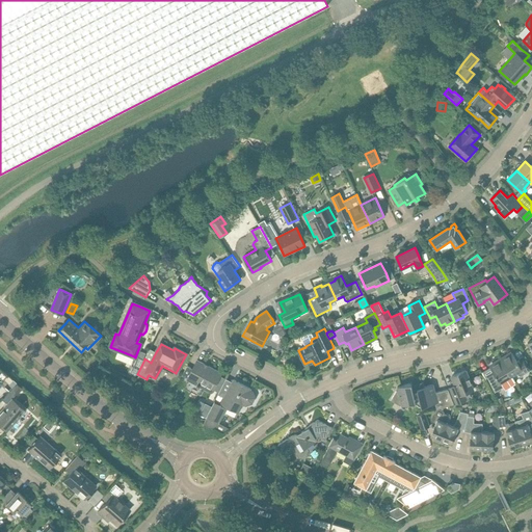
[(135,362),(131,372),(136,374),(139,367),(140,368),(144,360),(143,360),(145,353),(139,351),(136,360),(135,362)]
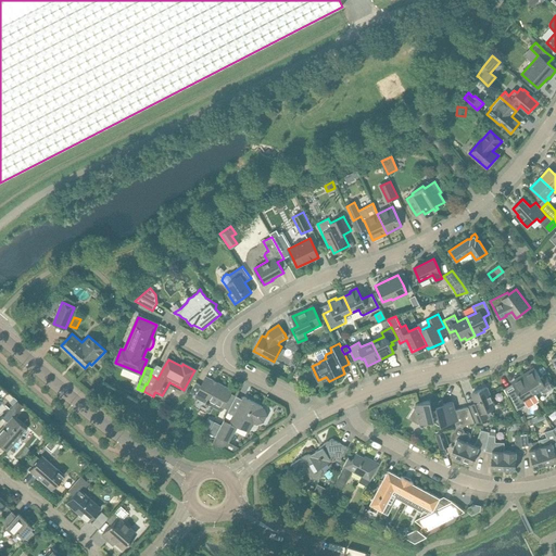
[(528,374),(525,377),(534,393),(540,390),(542,393),(544,393),(555,387),(548,375),(542,379),(535,369),(534,370),(532,370),(529,373),(528,374)]
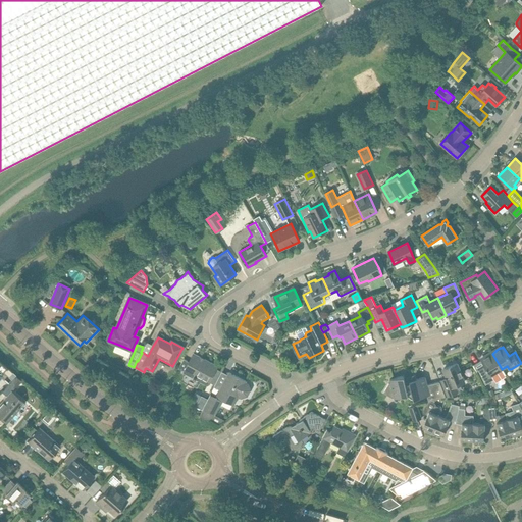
[(221,372),(216,369),(218,366),(194,354),(189,362),(184,359),(178,368),(184,371),(184,372),(208,385),(209,382),(214,384),(221,372)]
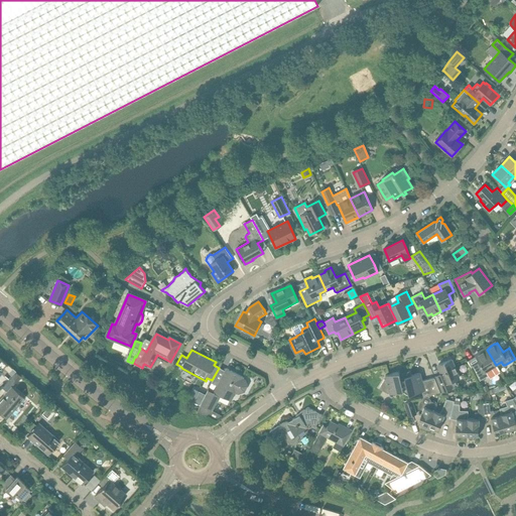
[(481,365),(475,369),(481,380),(488,376),(489,375),(490,378),(500,372),(496,365),(487,350),(482,352),(480,352),(477,354),(477,356),(476,356),(480,363),(481,365)]
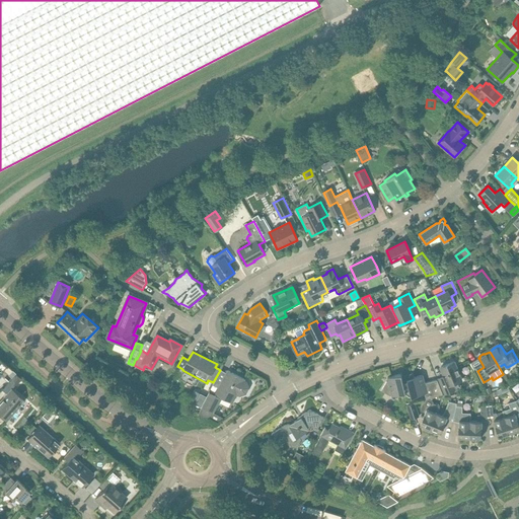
[(461,380),(458,371),(454,362),(441,367),(446,380),(440,382),(445,394),(455,390),(453,384),(461,380)]
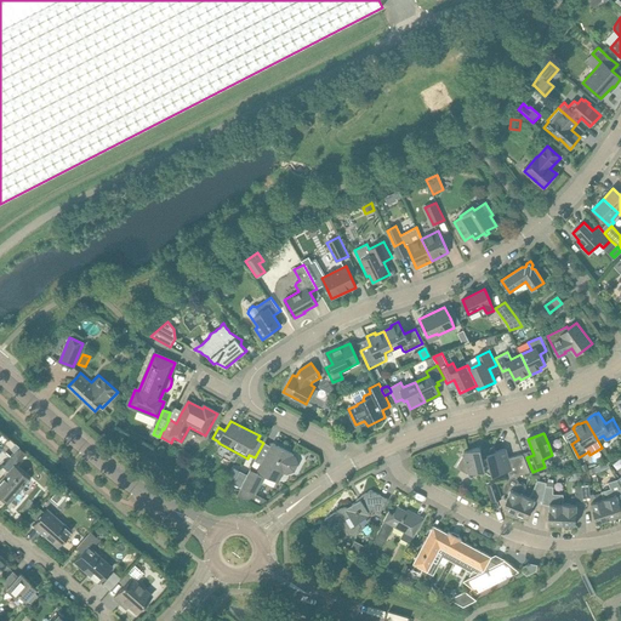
[(240,488),(237,494),(249,501),(249,500),(254,494),(255,494),(265,474),(278,482),(284,472),(286,473),(294,471),(297,465),(295,457),(291,455),(292,454),(273,443),(258,471),(260,472),(258,474),(250,469),(248,474),(240,488)]
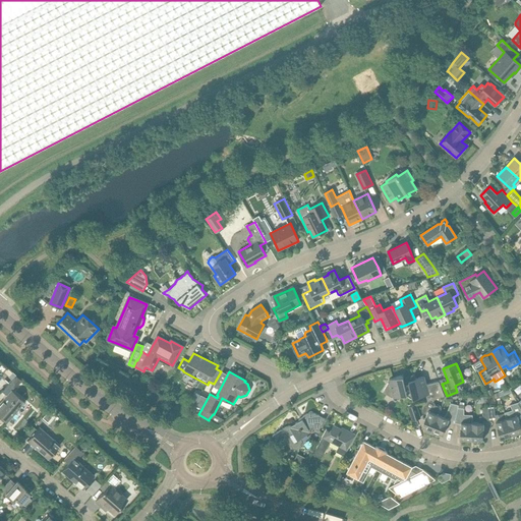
[(426,395),(427,401),(428,400),(445,397),(439,382),(426,385),(424,377),(415,379),(414,374),(403,378),(403,375),(389,379),(390,383),(388,383),(383,392),(392,397),(394,397),(394,398),(407,395),(407,396),(412,398),(426,395)]
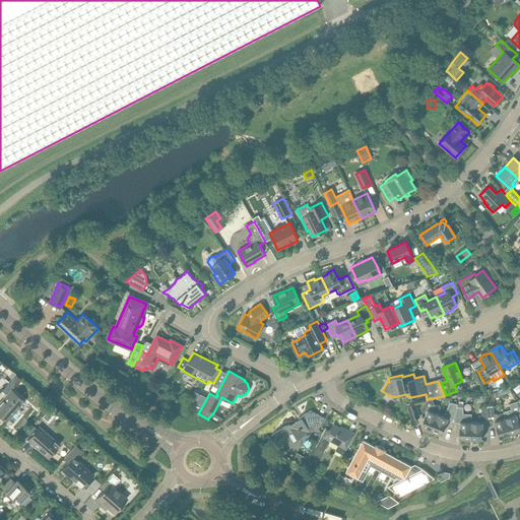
[(25,401),(11,389),(12,388),(20,379),(15,375),(7,384),(1,390),(6,394),(0,401),(0,416),(6,423),(25,401)]
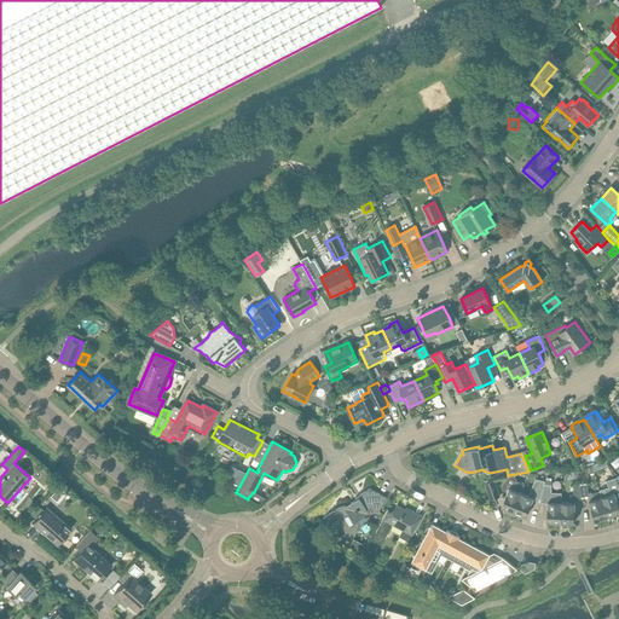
[(238,469),(232,482),(239,486),(247,473),(238,469)]
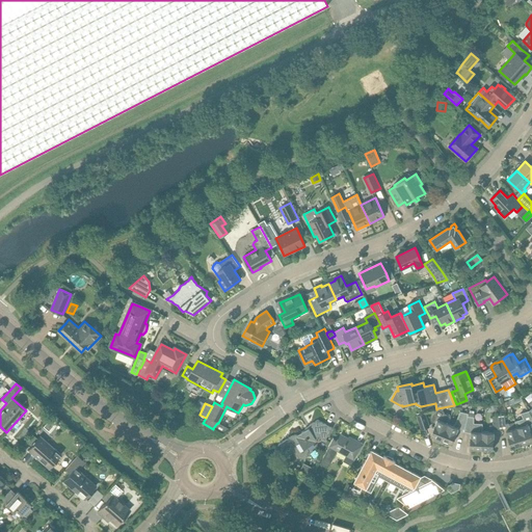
[(432,440),(441,443),(448,423),(451,416),(444,413),(444,411),(443,410),(442,409),(441,409),(440,408),(437,408),(436,409),(435,409),(434,409),(434,410),(432,411),(432,413),(431,414),(431,416),(431,417),(431,418),(431,419),(432,420),(432,421),(434,422),(435,423),(434,426),(431,435),(433,436),(432,440)]
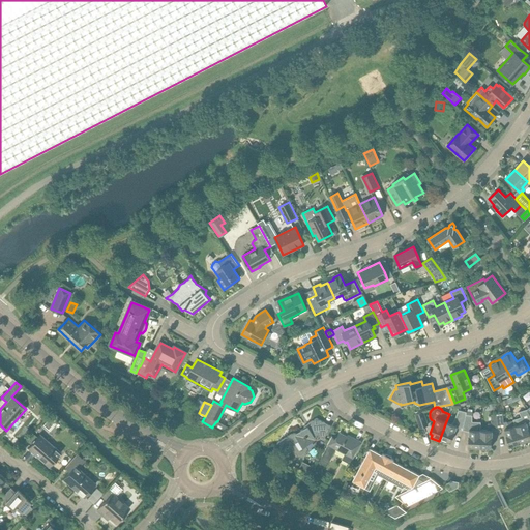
[(529,434),(528,429),(529,428),(529,415),(526,409),(519,411),(521,416),(513,419),(516,425),(521,442),(529,439),(529,434)]
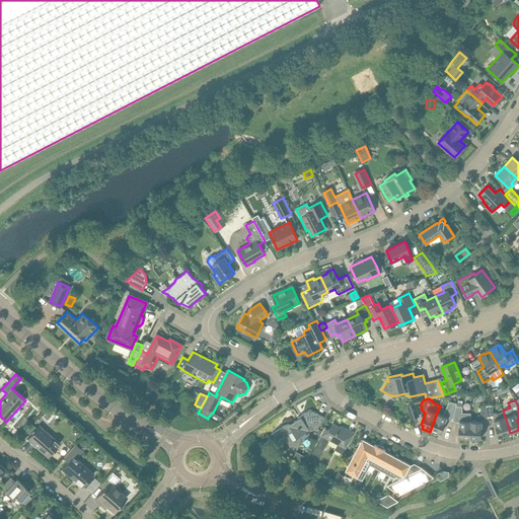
[(441,433),(446,420),(453,421),(456,405),(457,403),(449,401),(443,416),(437,413),(430,432),(437,434),(438,432),(441,433)]
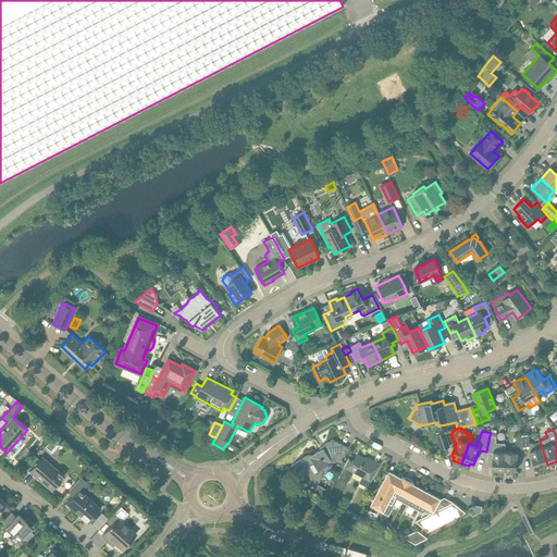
[(445,432),(436,435),(442,449),(450,446),(445,432)]
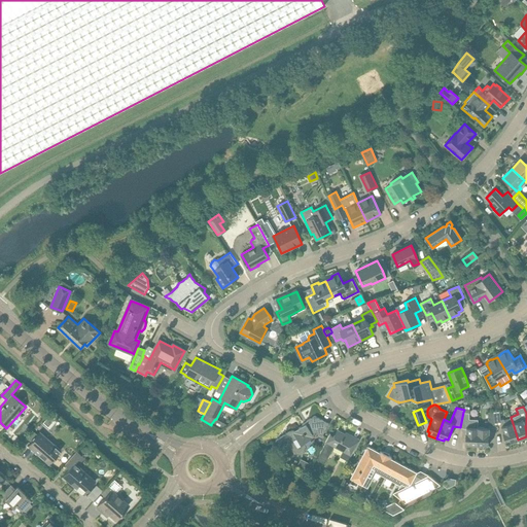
[(506,443),(518,440),(513,423),(505,425),(503,419),(500,420),(499,411),(493,412),(495,425),(500,424),(506,443)]
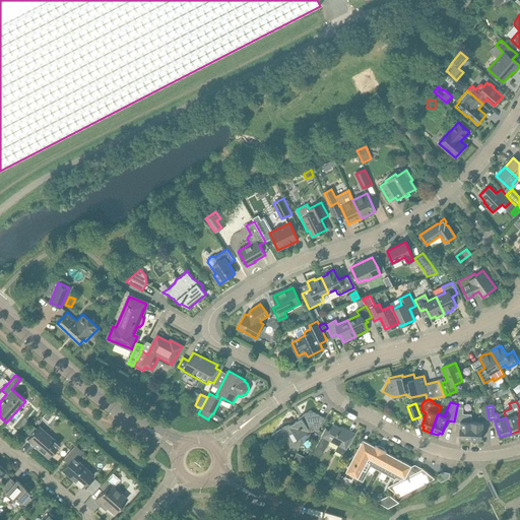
[(463,407),(457,406),(454,421),(460,424),(459,439),(470,439),(471,421),(471,413),(463,413),(463,407)]
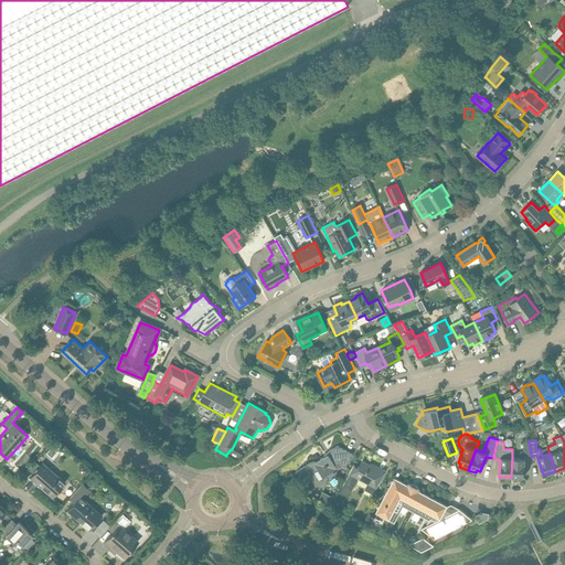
[(520,458),(512,458),(511,477),(523,478),(524,456),(531,456),(529,441),(523,441),(524,451),(520,451),(520,458)]
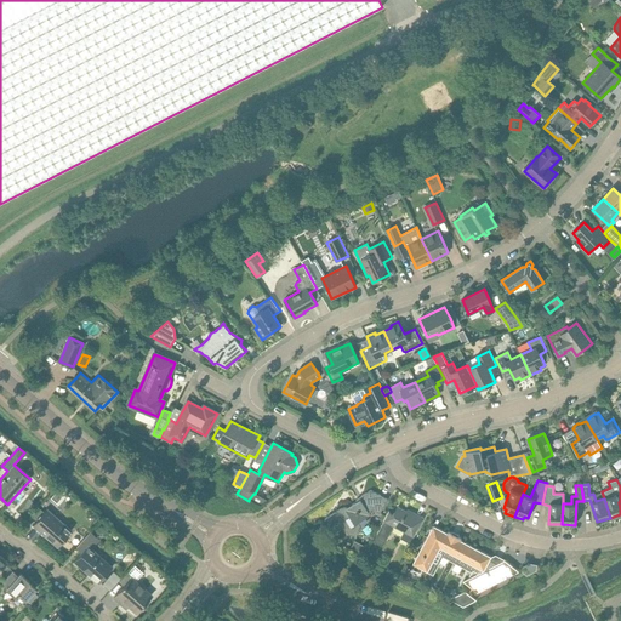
[(359,525),(358,523),(370,514),(369,512),(372,510),(380,513),(387,499),(371,490),(362,496),(360,500),(357,499),(357,502),(348,507),(345,507),(325,519),(332,530),(337,531),(343,528),(348,534),(355,535),(359,525)]
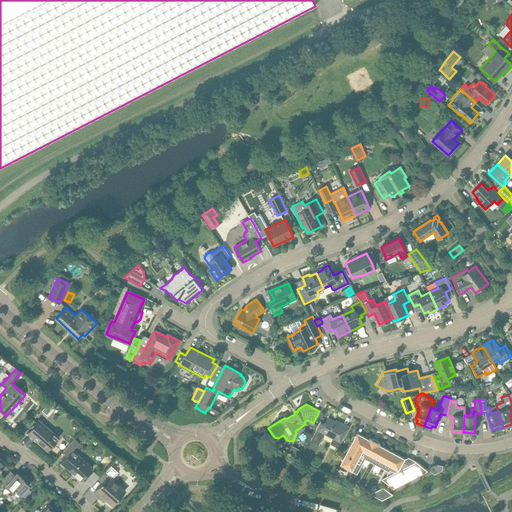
[(31,418),(25,425),(30,429),(26,433),(47,451),(59,437),(39,419),(36,422),(31,418)]
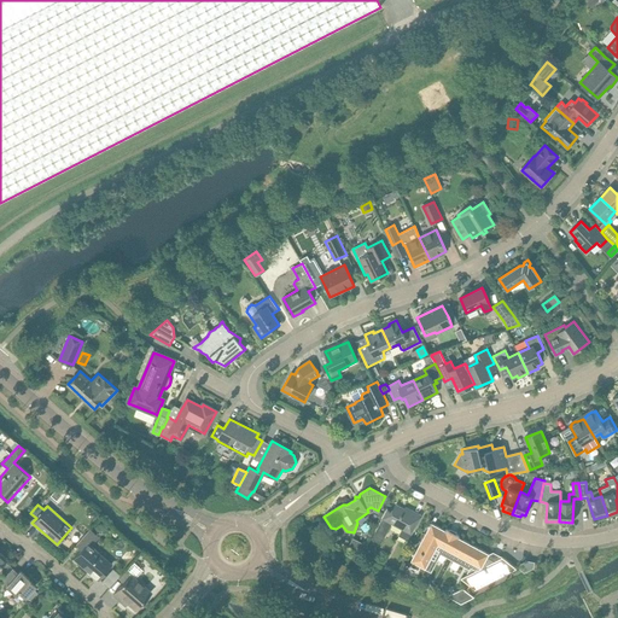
[(402,529),(398,536),(407,541),(421,516),(412,511),(410,513),(396,505),(391,512),(388,511),(372,540),(380,543),(388,530),(391,524),(402,529)]
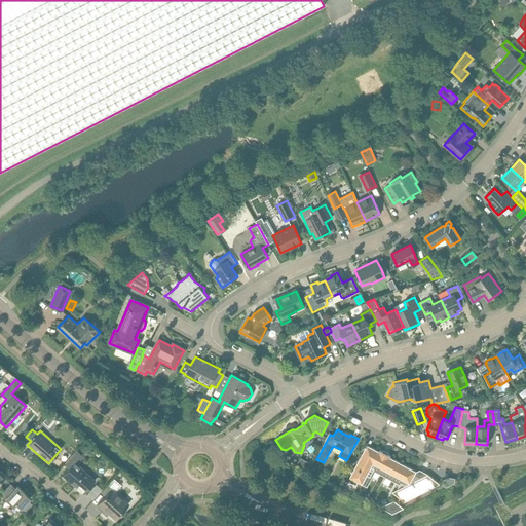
[(271,444),(267,450),(272,453),(276,447),(271,444)]
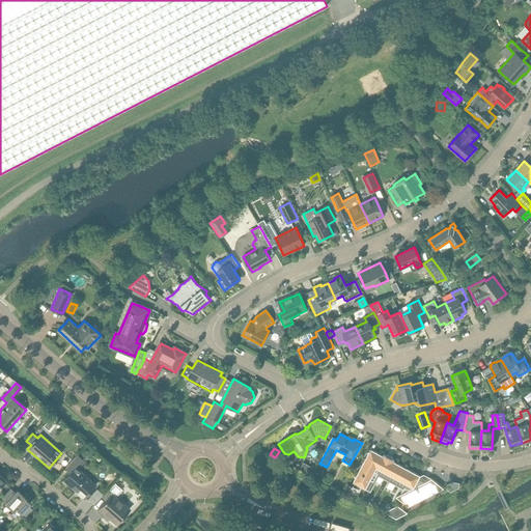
[(370,449),(353,482),(355,483),(354,486),(360,491),(362,486),(365,488),(368,491),(373,481),(370,480),(373,473),(374,472),(404,487),(400,495),(396,497),(408,506),(444,488),(431,479),(429,480),(427,481),(421,478),(420,476),(399,465),(394,462),(394,460),(392,459),(386,456),(383,454),(383,455),(370,449)]
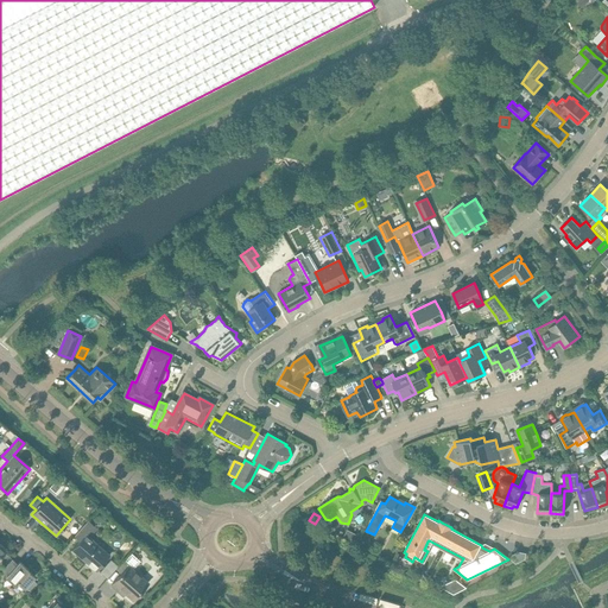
[(88,520),(74,537),(80,542),(71,550),(95,571),(111,555),(87,534),(94,525),(88,520)]
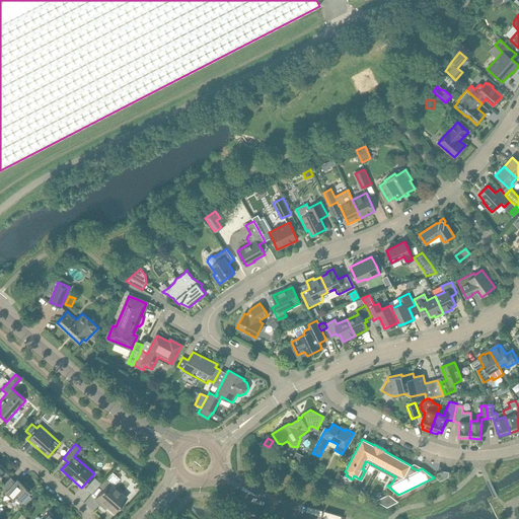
[(297,452),(293,459),(296,461),(302,464),(306,457),(300,454),(297,452)]
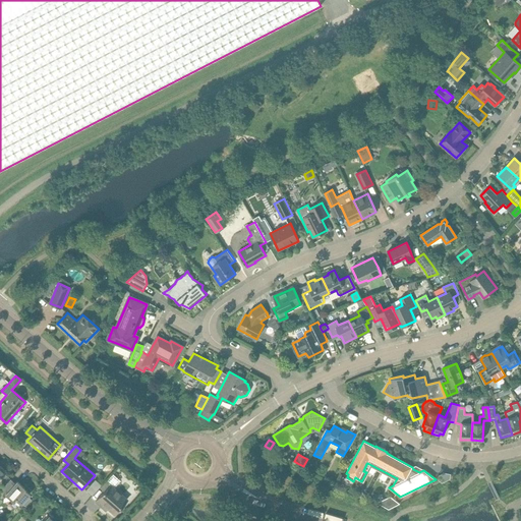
[(20,504),(23,502),(30,494),(23,488),(24,487),(17,481),(14,483),(10,479),(0,490),(14,503),(15,500),(20,504)]
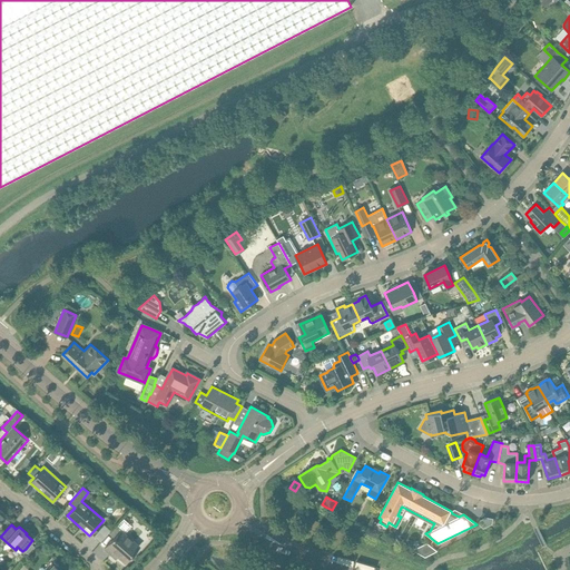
[(138,547),(120,530),(105,549),(110,554),(112,552),(125,562),(138,547)]
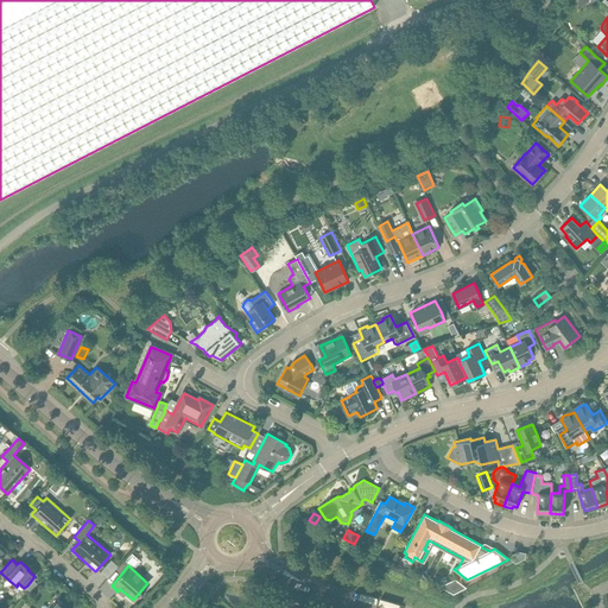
[(455,578),(439,587),(454,594),(467,588),(455,578)]
